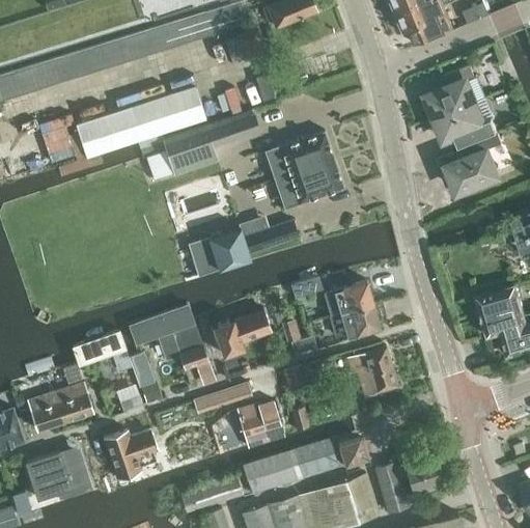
[(274,19),(278,29),(318,12),(312,0),(284,0),(269,6),(262,9),(268,22),(274,19)]
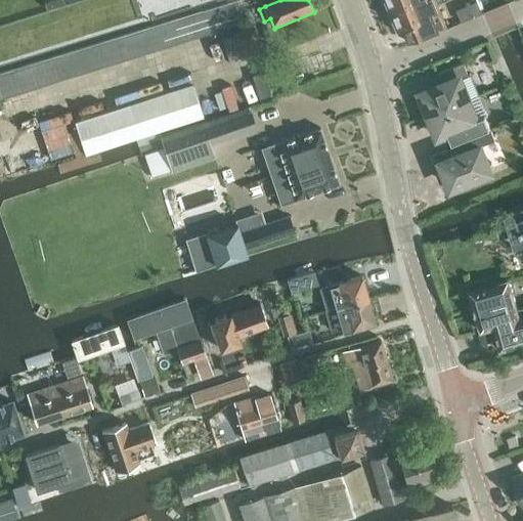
[(380,0),(382,3),(385,4),(389,12),(418,0),(380,0)]
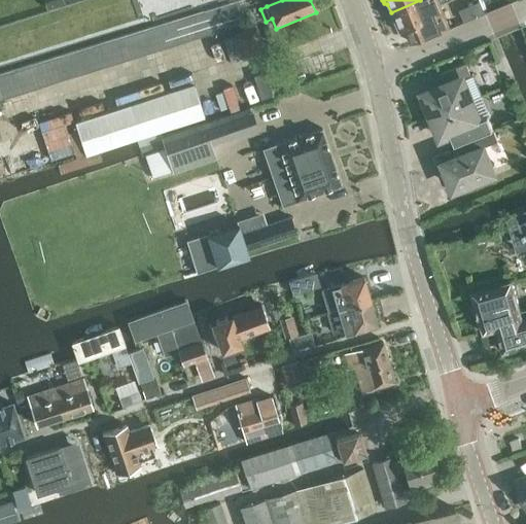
[(420,0),(391,12),(393,20),(392,24),(394,30),(397,31),(399,34),(405,32),(410,44),(449,29),(440,5),(450,1),(449,0),(420,0)]
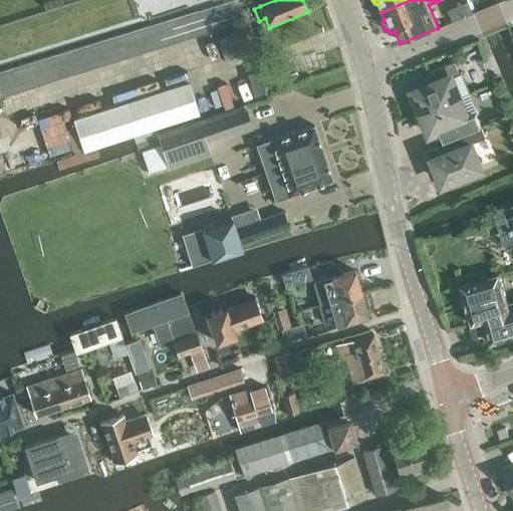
[(0,78),(0,99),(222,29),(222,28),(239,23),(234,5),(134,36),(0,78)]
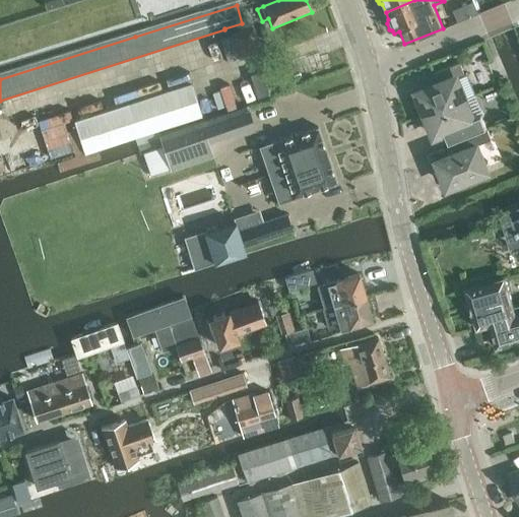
[(478,17),(474,5),(464,9),(468,21),(478,17)]
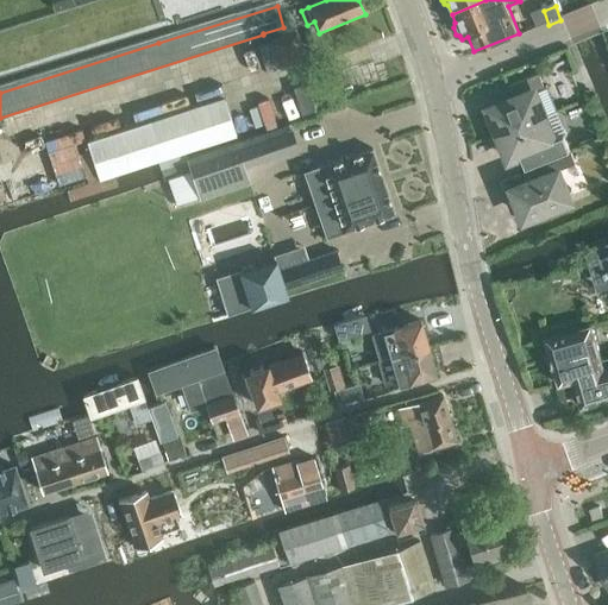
[(273,76),(307,64),(298,36),(263,46),(273,76)]
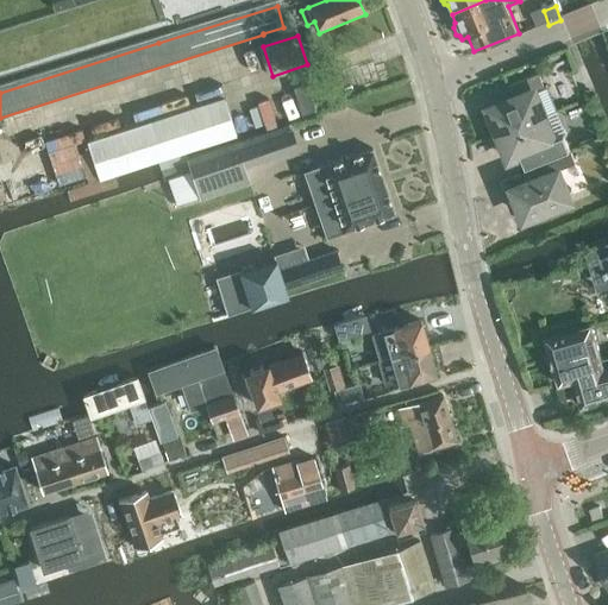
[(515,102),(491,112),(501,137),(558,114),(547,89),(546,89),(540,76),(509,89),(515,102)]
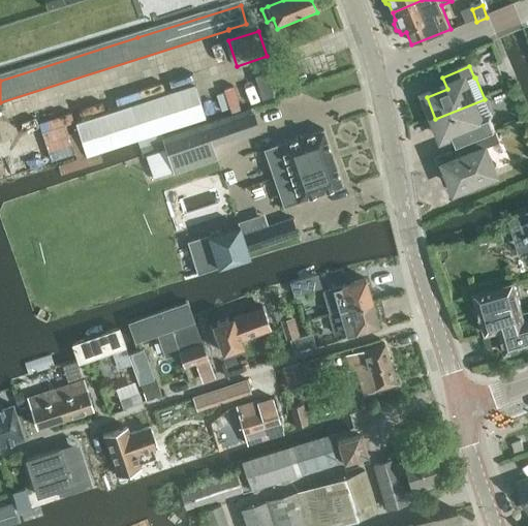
[(268,74),(255,79),(262,100),(262,102),(275,98),(274,95),(268,74)]
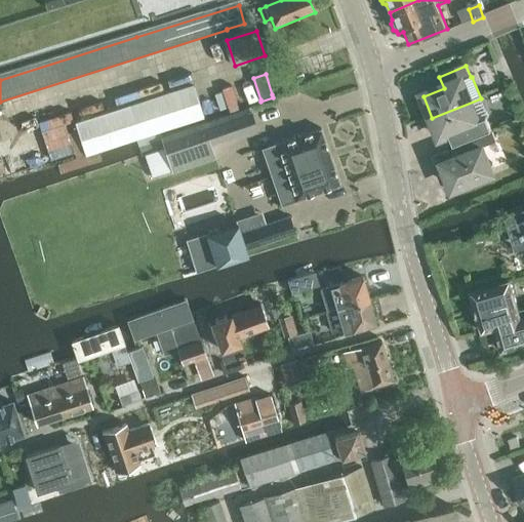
[(194,86),(79,123),(89,155),(204,118),(194,86)]
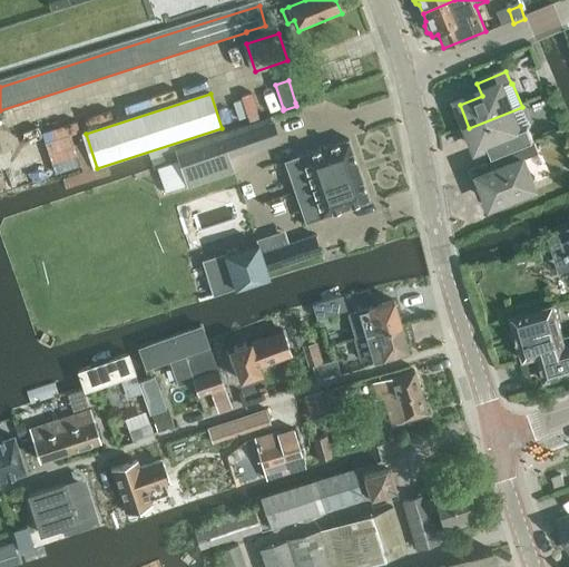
[(522,107),(469,128),(479,152),(488,148),(492,160),(507,155),(535,144),(530,130),(531,130),(522,107)]
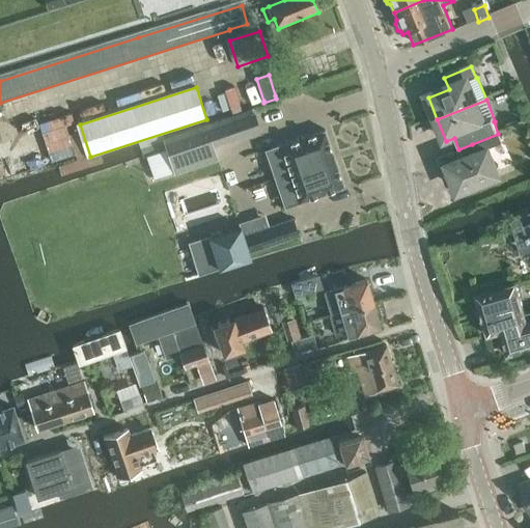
[(175,143),(165,146),(168,157),(174,175),(214,162),(210,149),(260,132),(255,116),(175,143)]
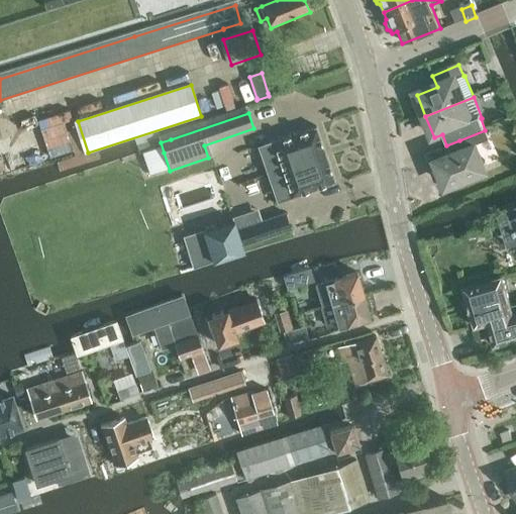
[(264,147),(273,175),(326,157),(326,156),(325,156),(317,131),(317,129),(315,129),(315,130),(264,147)]
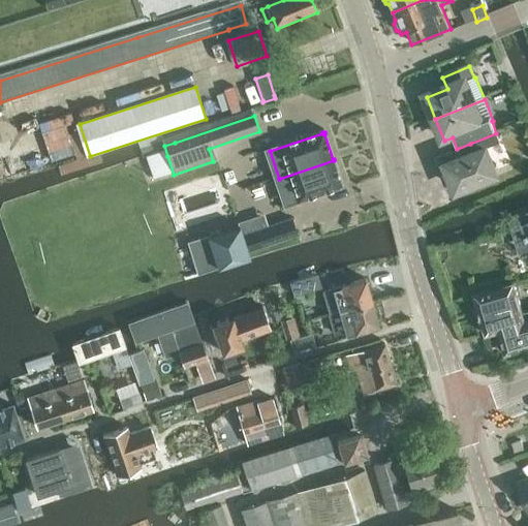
[(474,155),(447,166),(452,176),(447,177),(456,196),(465,192),(464,189),(497,176),(487,151),(501,145),(496,133),(470,144),(474,155)]
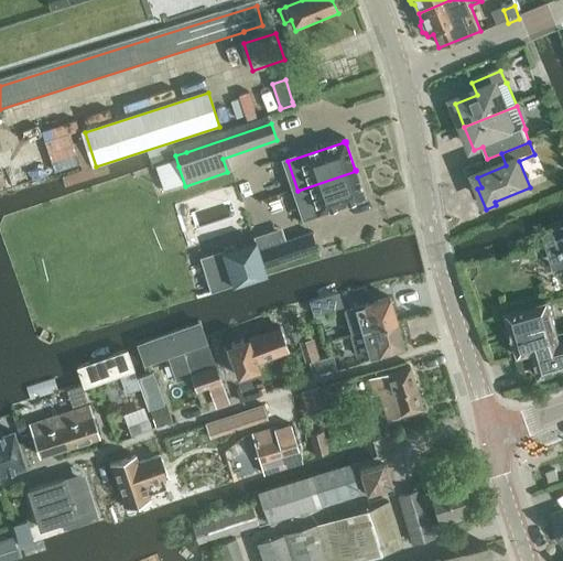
[(356,171),(298,191),(307,220),(364,202),(366,201),(366,198),(365,198),(356,172),(356,171)]
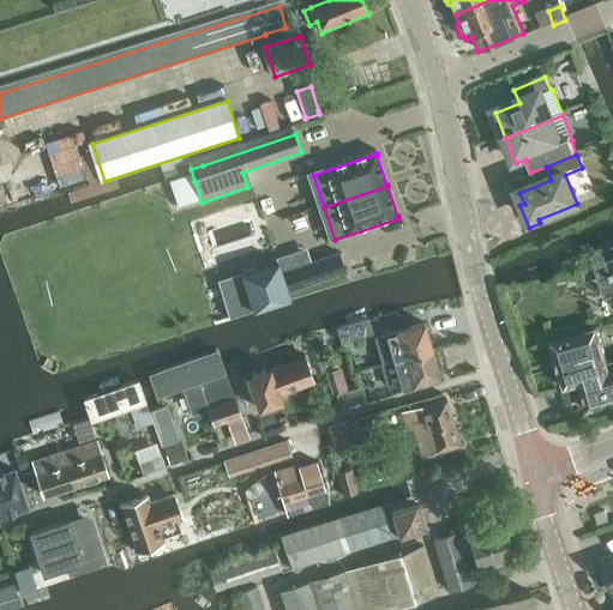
[(338,257),(282,276),(288,294),(346,275),(338,257)]
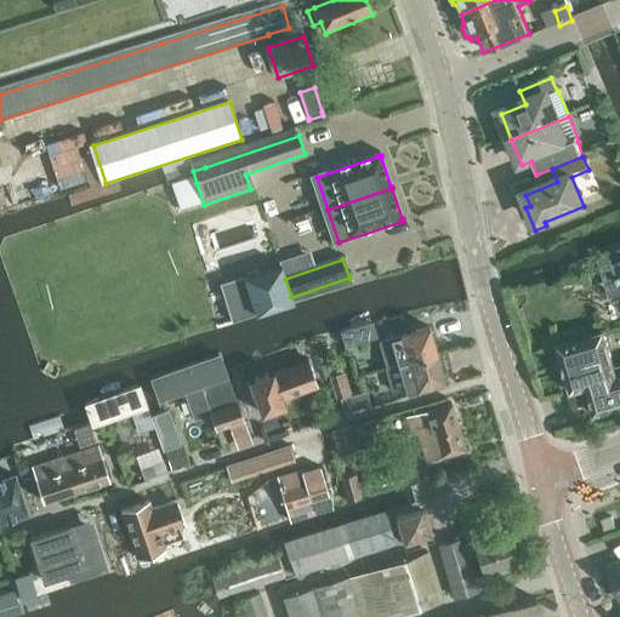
[(245,279),(228,285),(239,321),(257,315),(294,303),(291,297),(285,279),(282,267),(245,279)]
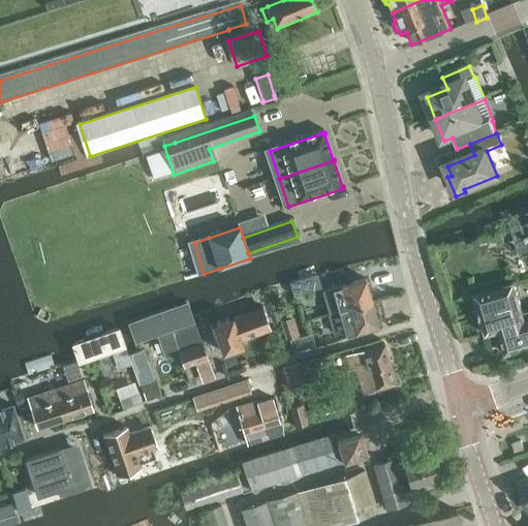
[(309,280),(290,285),(294,297),(312,291),(309,280)]
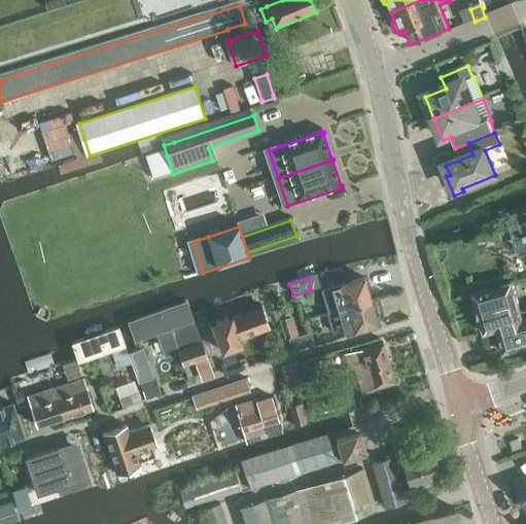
[(334,289),(323,292),(330,316),(340,313),(373,304),(365,280),(334,289)]
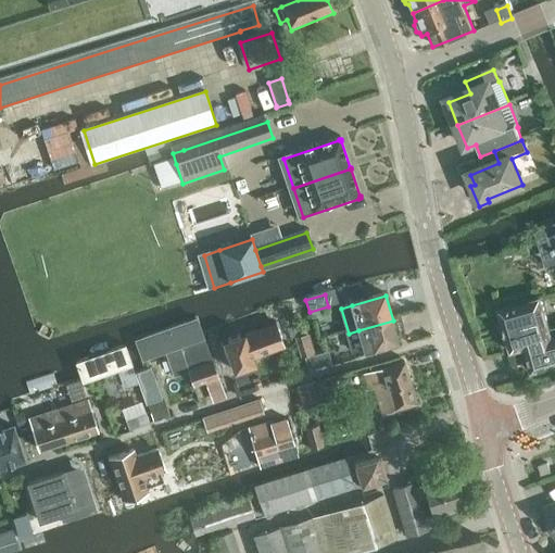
[(525,350),(532,375),(554,367),(554,338),(553,339),(541,301),(500,313),(512,354),(525,350)]
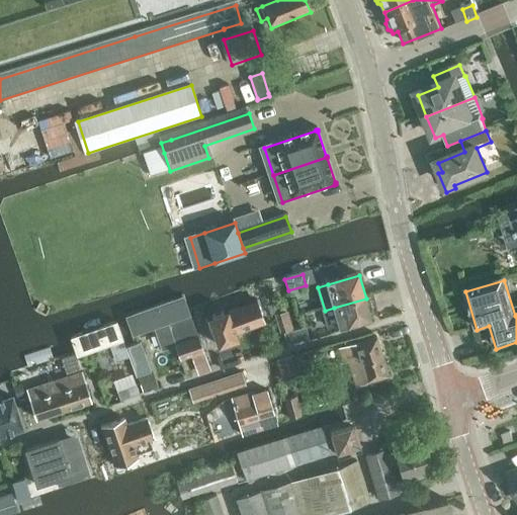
[(334,308),(325,311),(331,333),(372,321),(366,298),(334,308)]
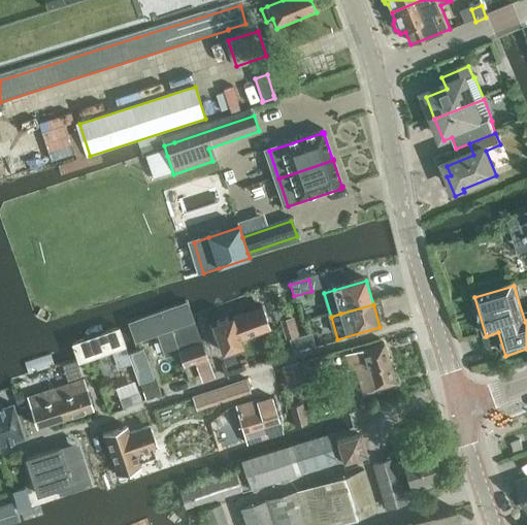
[(192,324),(186,306),(128,327),(134,345),(192,324)]
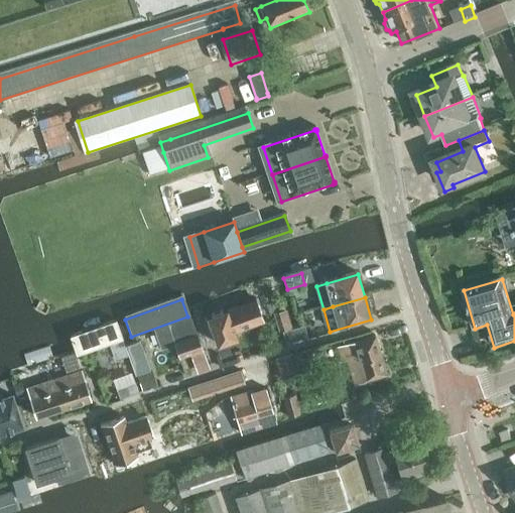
[(265,324),(257,302),(220,315),(209,319),(218,346),(237,340),(236,335),(265,324)]
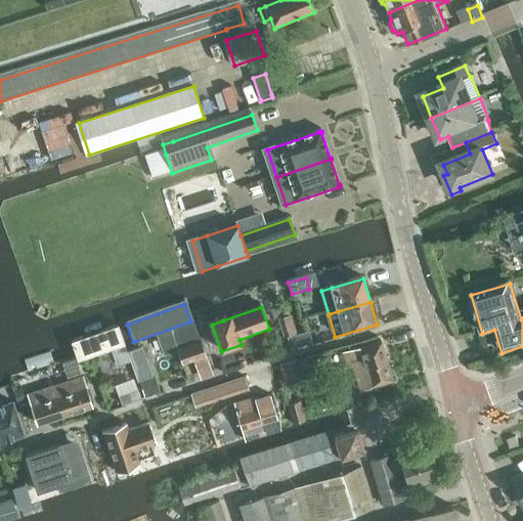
[(193,321),(159,334),(166,355),(178,351),(183,366),(207,358),(195,326),(193,321)]
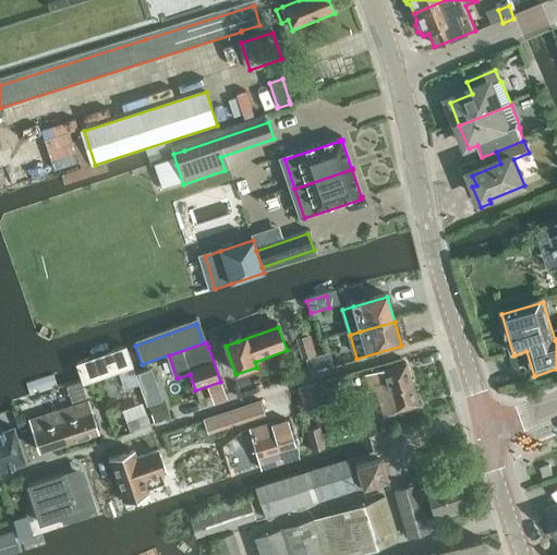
[(137,366),(130,345),(80,362),(87,384),(137,366)]
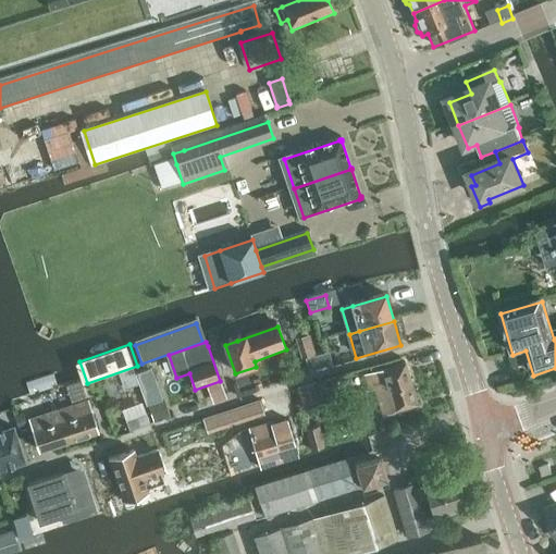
[(307,360),(310,372),(333,367),(331,355),(307,360)]
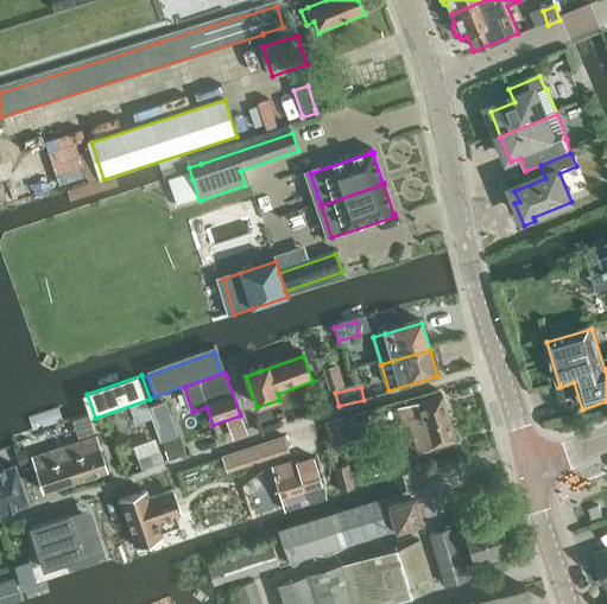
[(444,399),(399,411),(405,428),(411,427),(424,424),(425,428),(450,421),(444,399)]
